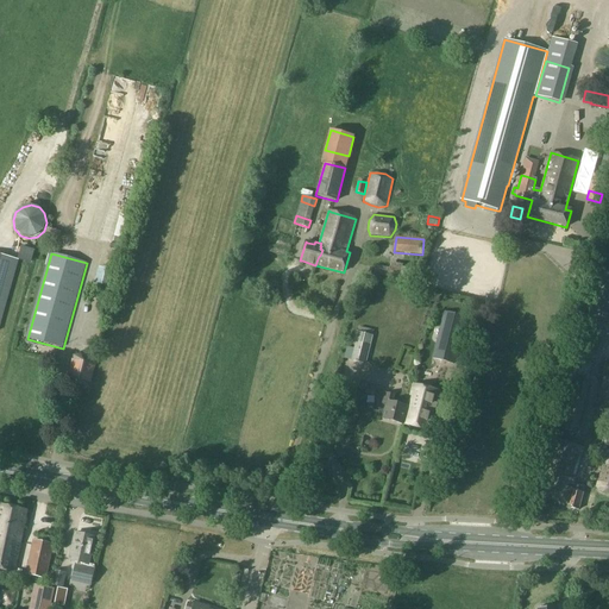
[(0,326),(19,261),(0,255),(0,326)]
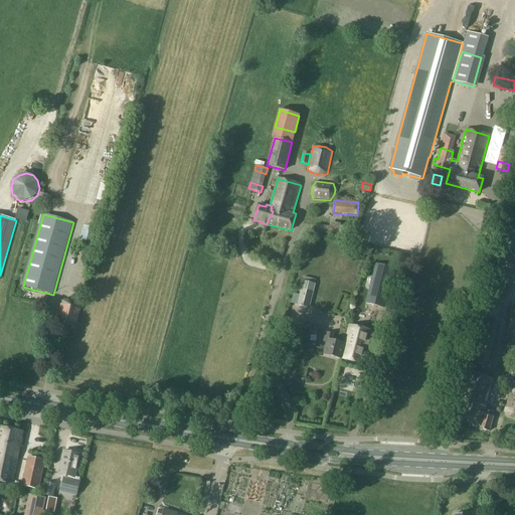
[(329,234),(330,226),(318,225),(317,232),(329,234)]
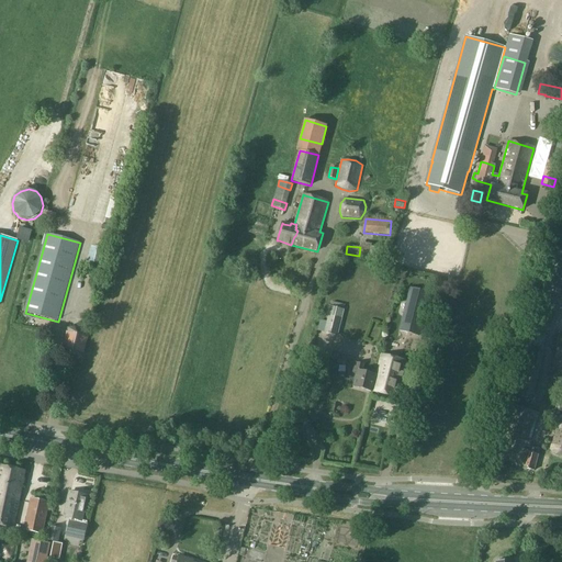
[(370,259),(384,261),(385,261),(388,253),(389,249),(372,247),(370,259)]
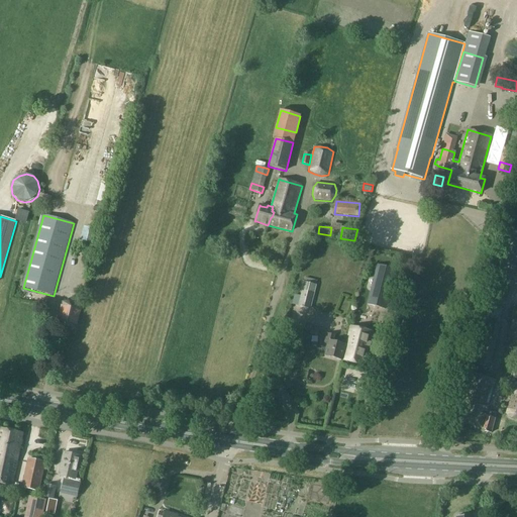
[(222,248),(236,246),(235,236),(221,238),(222,248)]
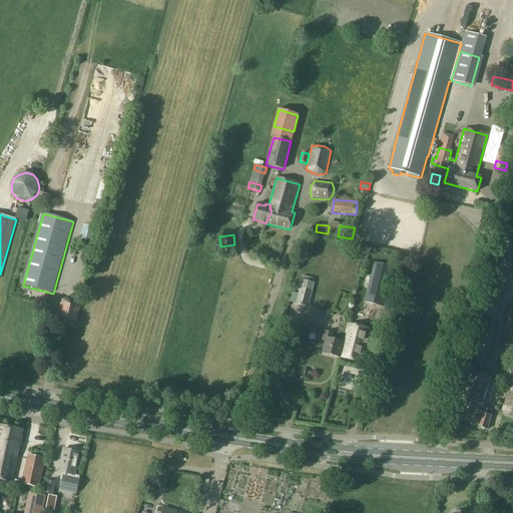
[(374,263),(364,302),(366,302),(383,307),(393,268),(376,263),(374,263)]
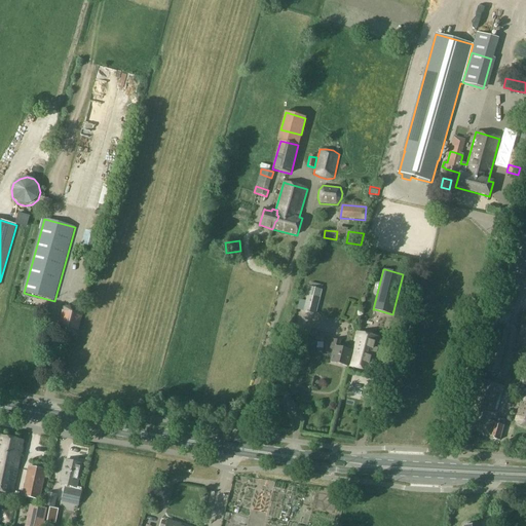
[(303,311),(303,312),(316,315),(323,290),(322,290),(309,287),(306,301),(303,311)]
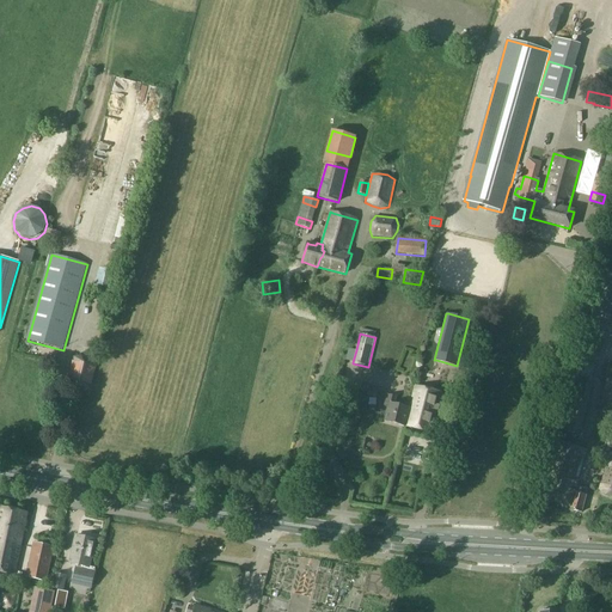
[(588,337),(582,356),(595,360),(600,341),(588,337)]
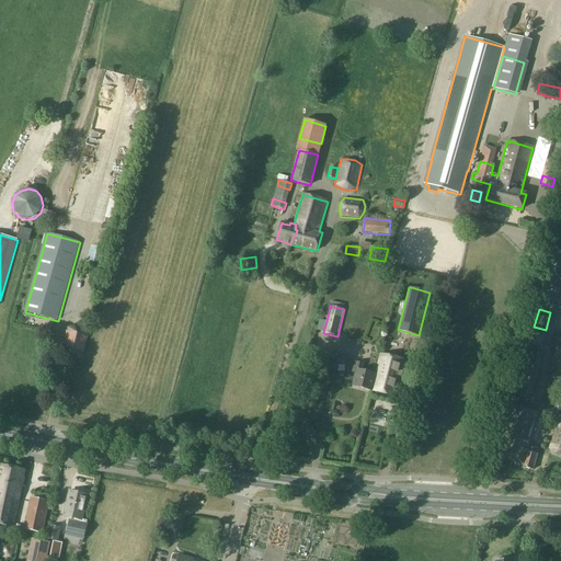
[(68,328),(61,353),(68,357),(77,358),(82,358),(89,333),(83,330),(76,328),(68,328)]
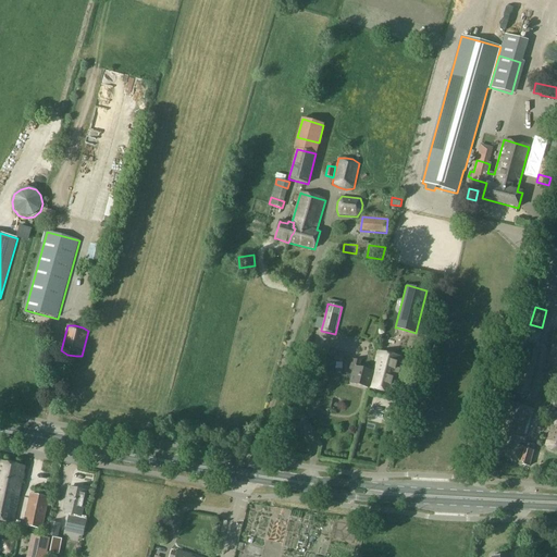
[(374,371),(370,388),(393,394),(403,358),(379,351),(374,371)]
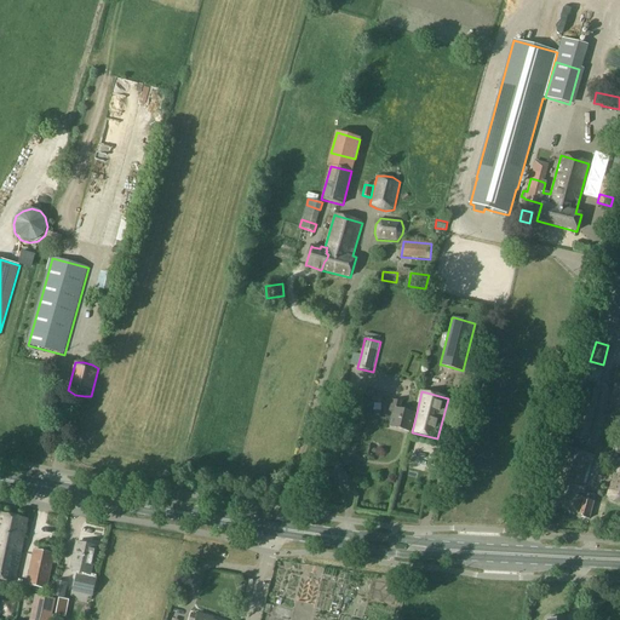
[(412,432),(417,413),(400,409),(402,402),(394,401),(390,412),(395,412),(391,428),(412,432)]
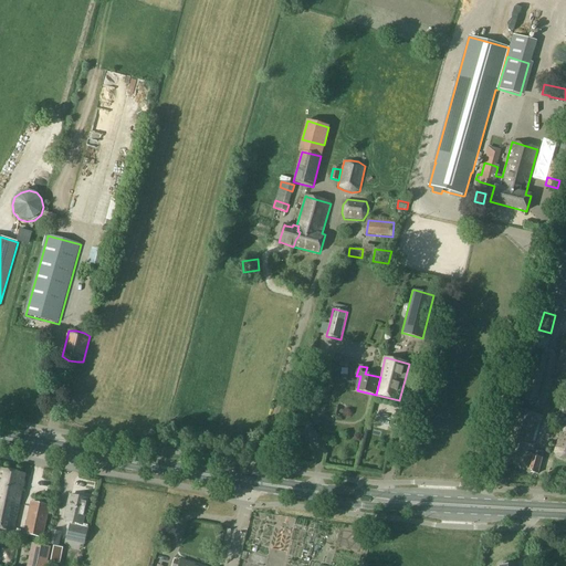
[(522,389),(520,398),(523,399),(533,401),(536,388),(527,386),(526,390),(522,389)]
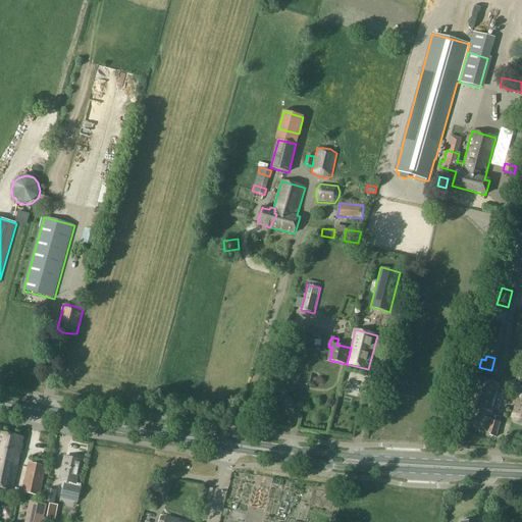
[(379,372),(376,380),(383,382),(385,374),(379,372)]
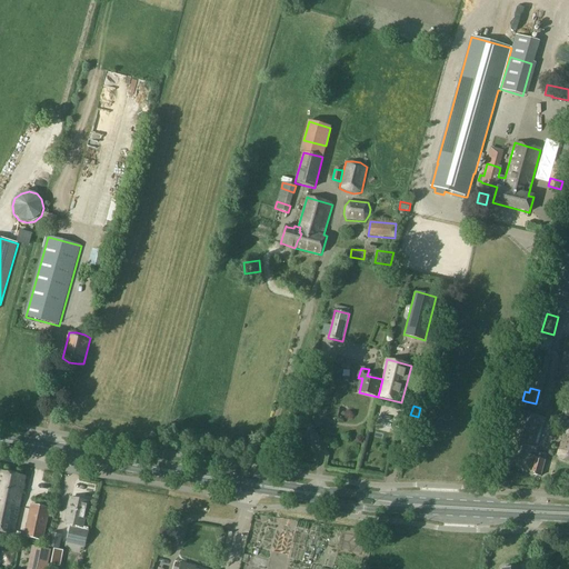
[(543,419),(518,411),(508,447),(502,463),(512,467),(529,471),(528,473),(540,477),(546,456),(535,452),(543,419)]
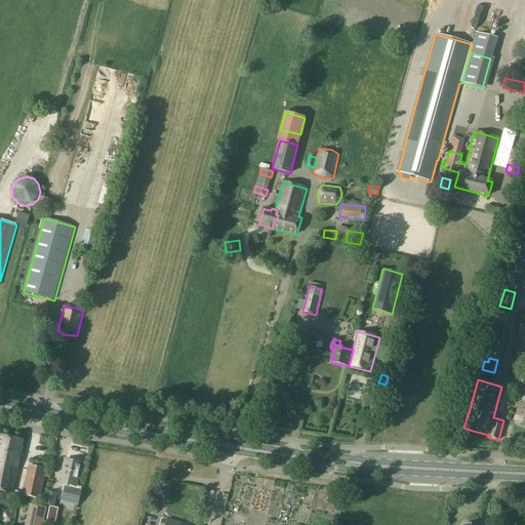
[(514,419),(519,425),(524,426),(524,395),(521,396),(514,419)]
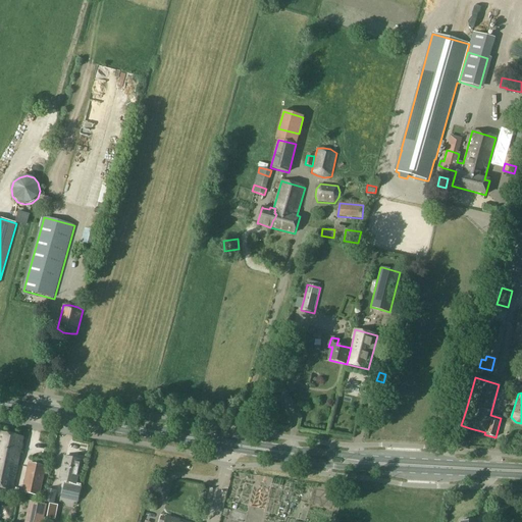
[(0,433),(0,487),(12,490),(23,438),(0,433)]
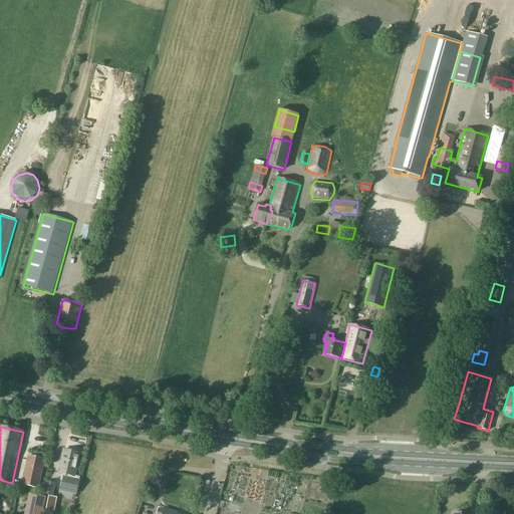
[(62,466),(60,466),(58,474),(64,475),(64,476),(63,476),(60,491),(77,495),(80,480),(79,480),(80,477),(75,476),(80,455),(66,452),(62,466)]
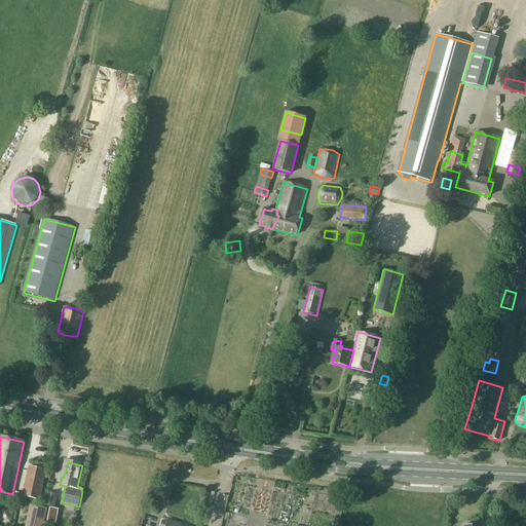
[(39,499),(45,471),(29,466),(23,496),(39,499)]
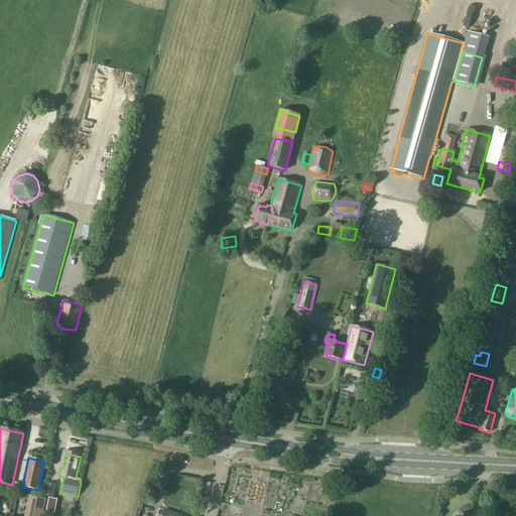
[(46,484),(43,496),(53,498),(56,486),(46,484)]
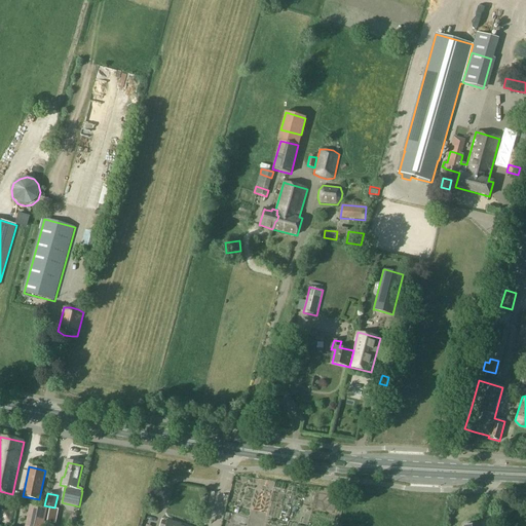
[(42,525),(46,510),(32,506),(27,525),(42,525)]
